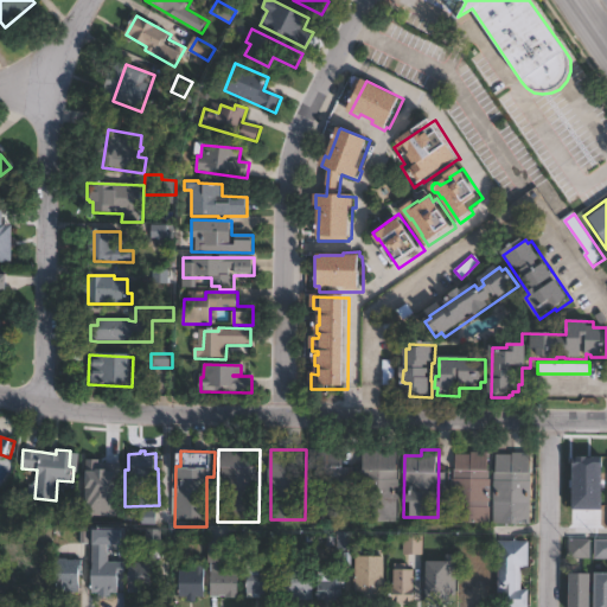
[(328,451),(328,453),(350,453),(350,522),(315,521),(315,468),(310,468),(310,451),(328,451)]
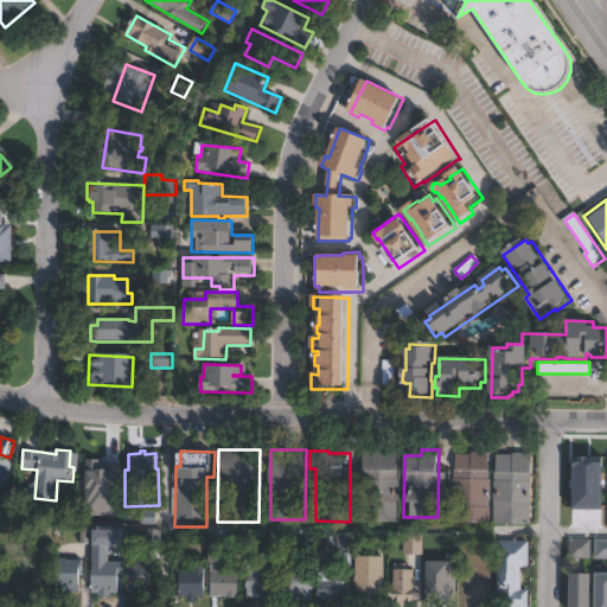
[(119,455),(117,472),(110,472),(110,475),(87,474),(88,452),(110,453),(110,455),(119,455)]
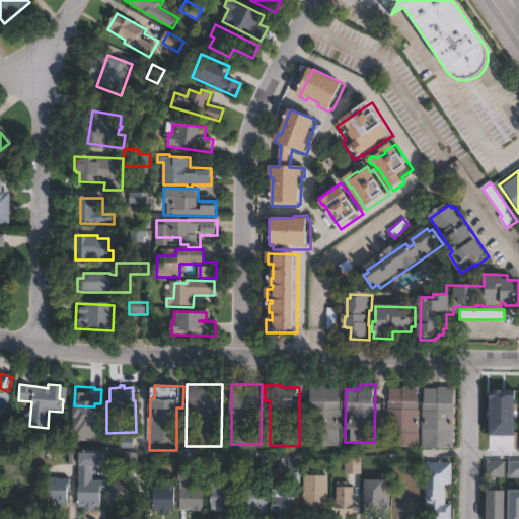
[(341,388),(340,445),(308,445),(309,400),(310,400),(310,387),(341,388)]
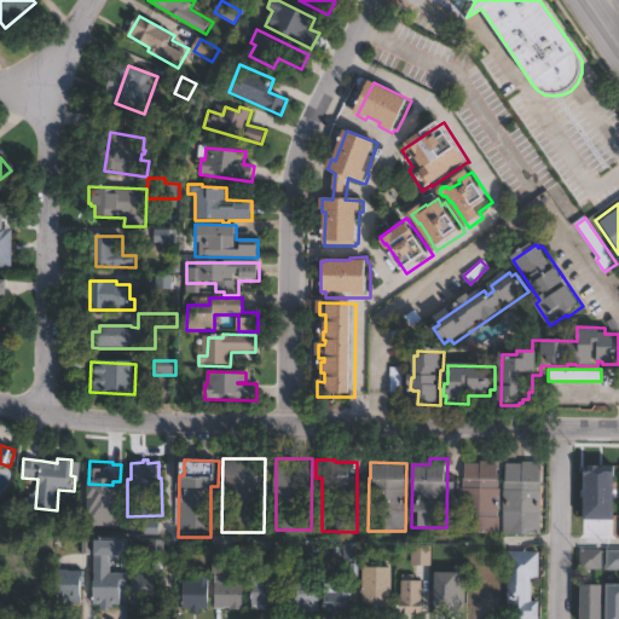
[(499,462),(499,487),(502,487),(502,510),(499,510),(499,515),(502,515),(501,532),(462,532),(462,516),(462,512),(461,512),(461,487),(463,487),(463,478),(466,478),(466,464),(481,464),(481,462),(499,462)]
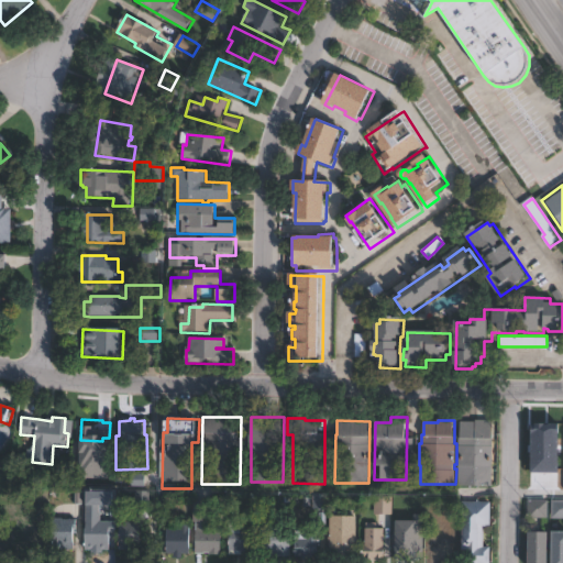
[(493,486),(459,486),(459,438),(461,438),(461,421),(493,421),(493,486)]
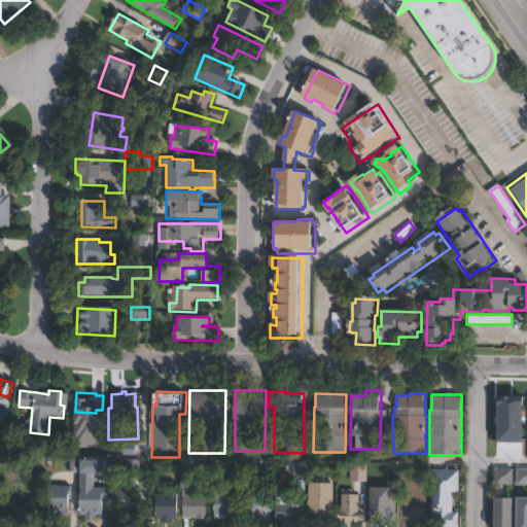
[(103,431),(102,455),(89,455),(90,441),(78,440),(79,430),(103,431)]
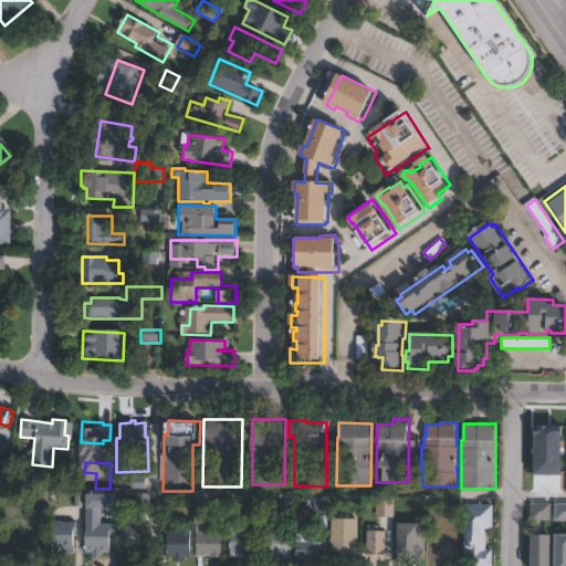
[(117,507),(101,507),(101,492),(117,492),(117,507)]
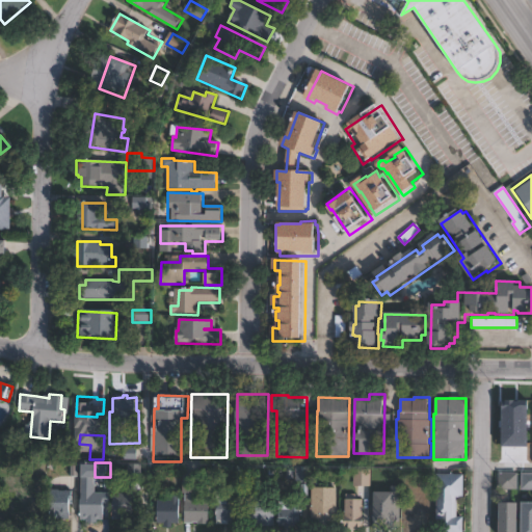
[(309,467),(309,481),(292,481),(292,467),(309,467)]
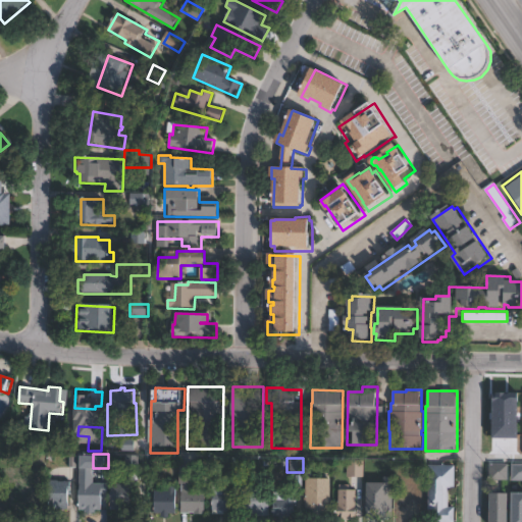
[(371,464),(371,472),(364,471),(364,476),(347,476),(348,458),(365,458),(365,463),(371,464)]
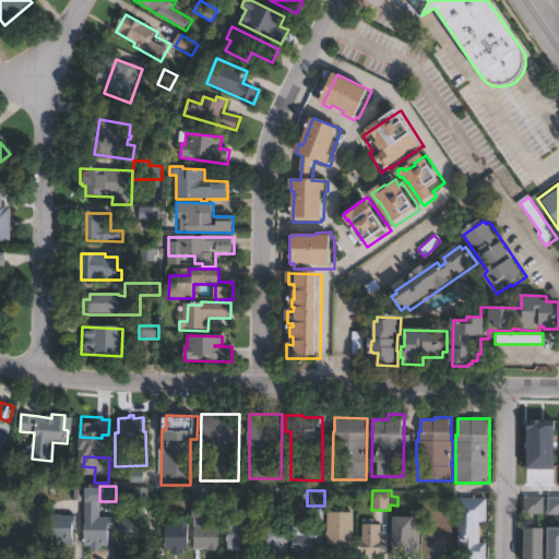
[(540,495),(540,514),(522,513),(522,494),(540,495)]
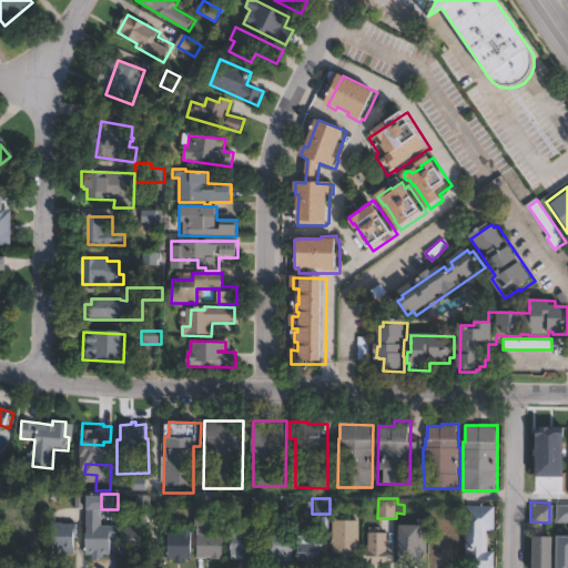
[(567,521),(554,521),(554,504),(567,504),(567,521)]
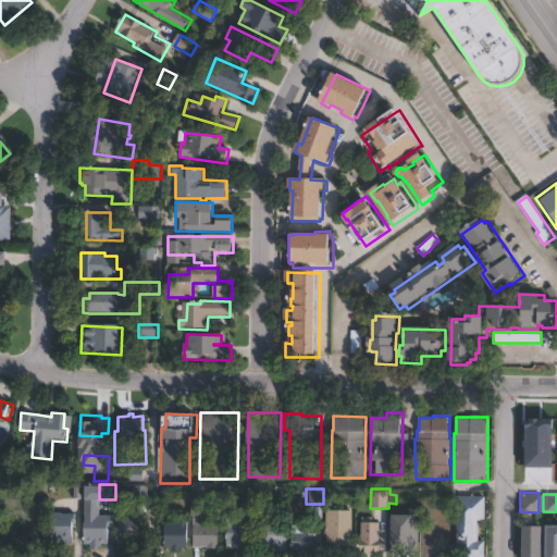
[(480,521),(480,541),(486,541),(486,556),(458,556),(459,496),(486,496),(486,521),(480,521)]
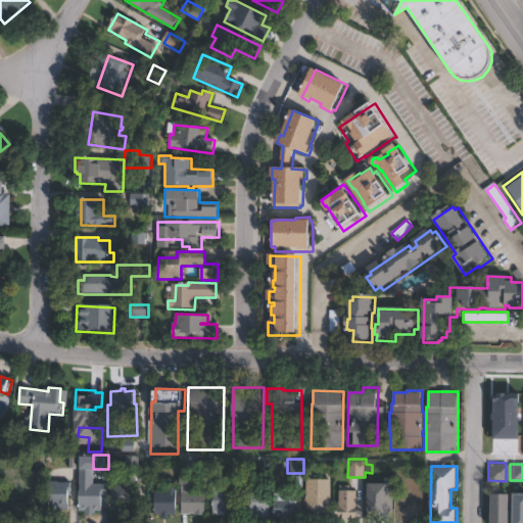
[(93,510),(93,513),(87,513),(87,511),(80,511),(80,489),(83,489),(83,483),(92,483),(92,472),(102,472),(102,510),(93,510)]
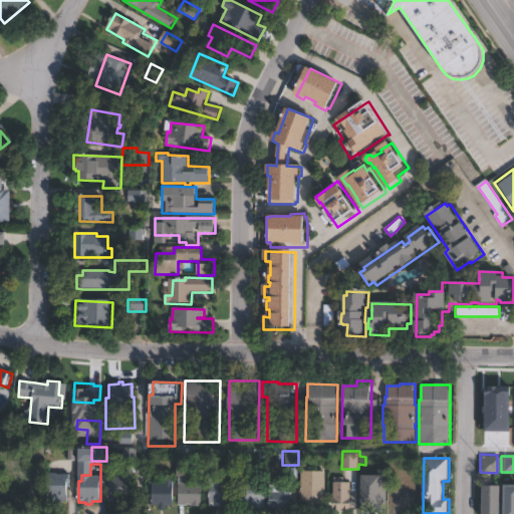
[(325,471),(324,512),(300,512),(301,470),(325,471)]
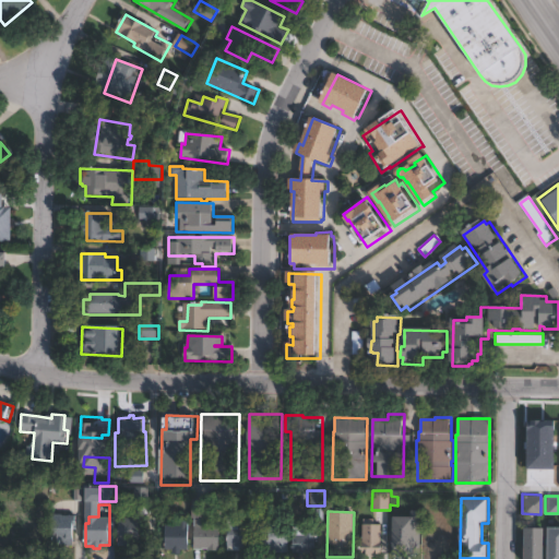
[(62,513),(62,514),(76,515),(76,524),(73,524),(73,545),(52,545),(54,513),(62,513)]
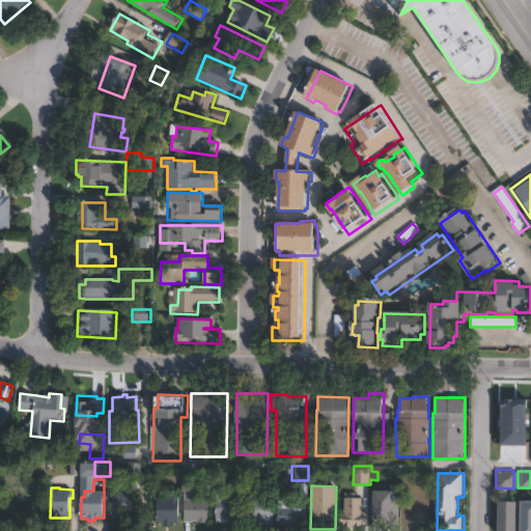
[(276,498),(275,524),(247,524),(248,498),(251,498),(251,490),(264,490),(264,497),(276,498)]
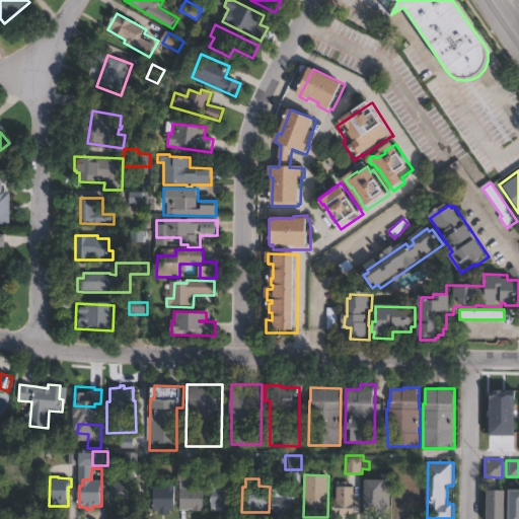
[(129,507),(110,507),(110,479),(133,479),(132,491),(129,491),(129,507)]
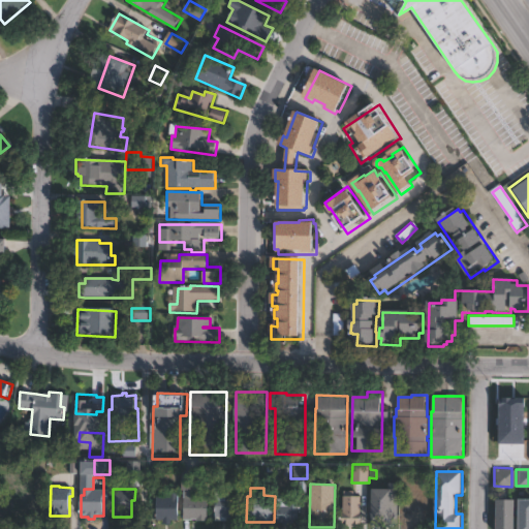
[(227,491),(227,496),(240,496),(239,521),(216,520),(216,491),(227,491)]
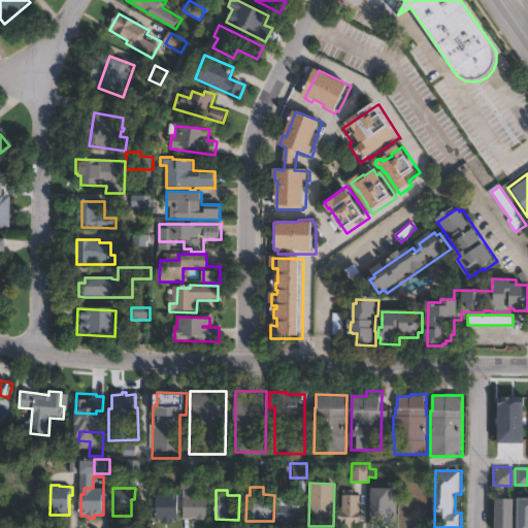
[(361,490),(361,512),(362,512),(362,523),(340,522),(340,510),(343,510),(343,490),(361,490)]
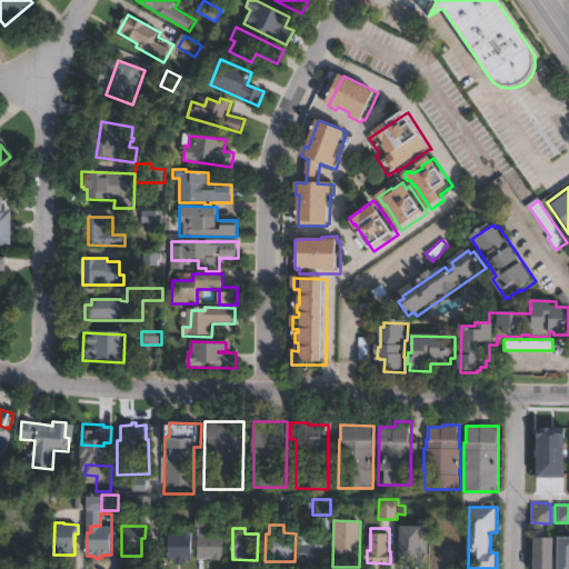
[(556,568),(531,568),(532,537),(542,537),(542,528),(556,528),(556,536),(556,568)]
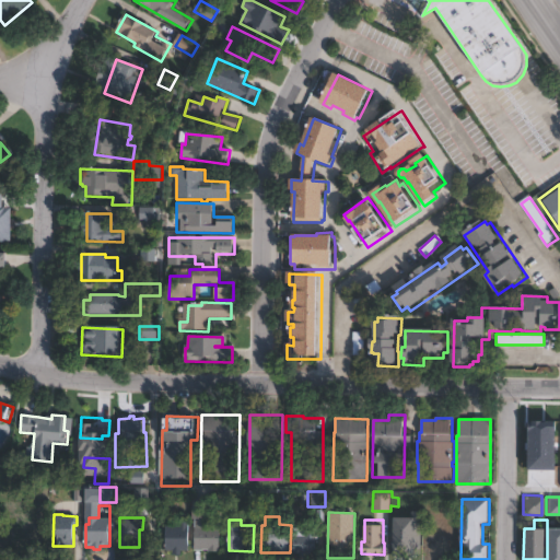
[(182,550),(182,555),(174,555),(174,550),(166,550),(166,525),(173,525),(173,522),(189,522),(189,550),(182,550)]
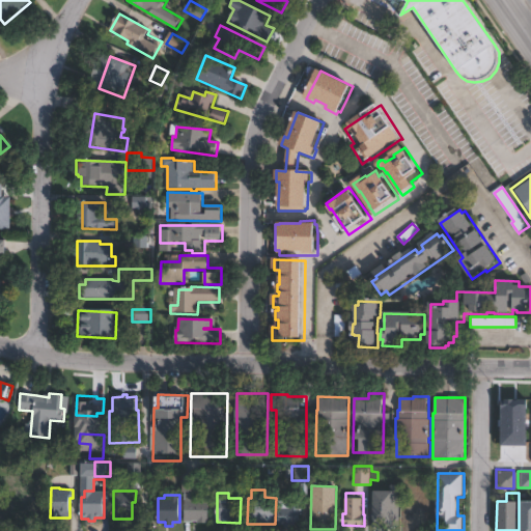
[(385,497),(385,498),(397,498),(397,499),(403,499),(402,512),(396,512),(395,525),(373,525),(373,515),(378,515),(378,497),(385,497)]
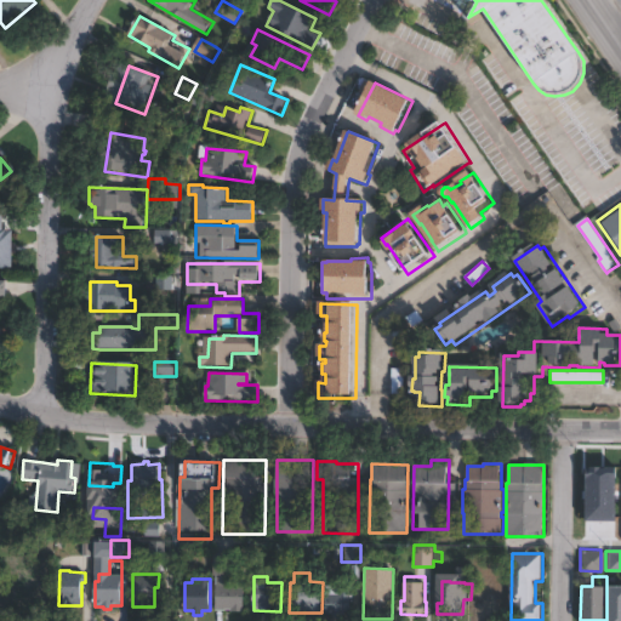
[(489,582),(489,587),(506,587),(506,615),(495,615),(495,608),(479,608),(479,598),(477,598),(477,587),(479,587),(479,582),(489,582)]
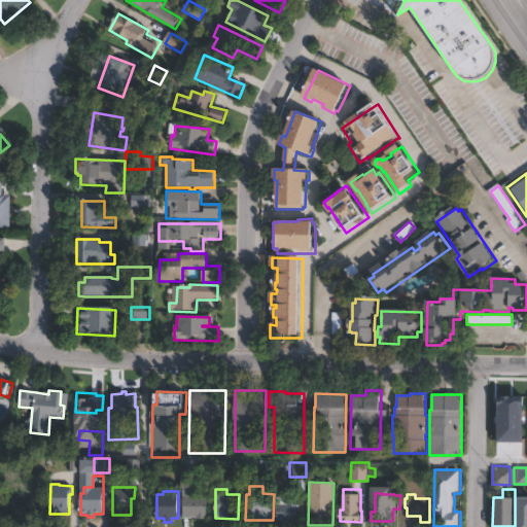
[(208,496),(208,519),(197,519),(197,517),(183,517),(184,495),(208,496)]
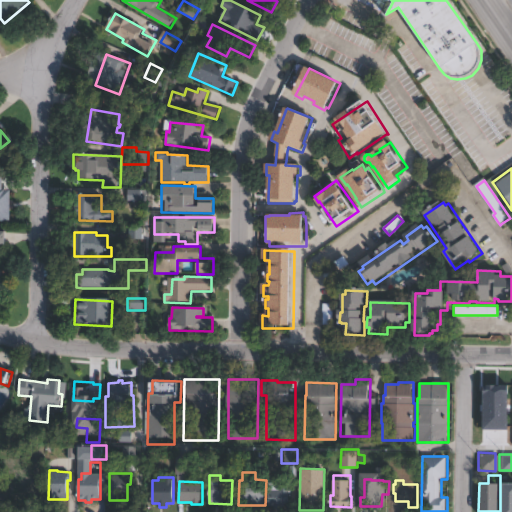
[(293,483),(293,493),(290,492),(289,506),(268,505),(269,482),(293,483)]
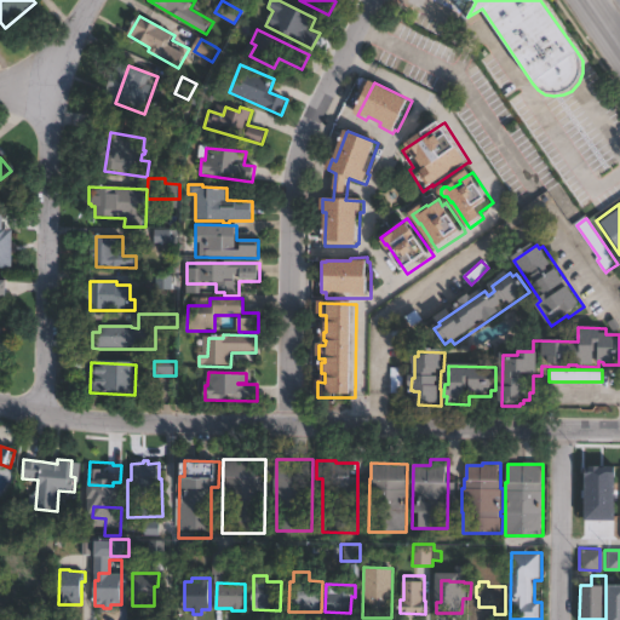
[(606,619),(606,584),(619,584),(619,619),(606,619)]
